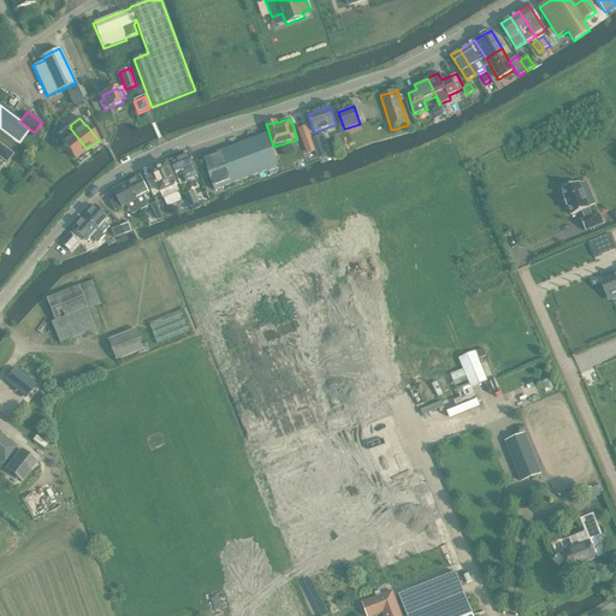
[(87,149),(70,128),(71,126),(70,125),(58,135),(63,142),(63,143),(75,159),(87,149)]
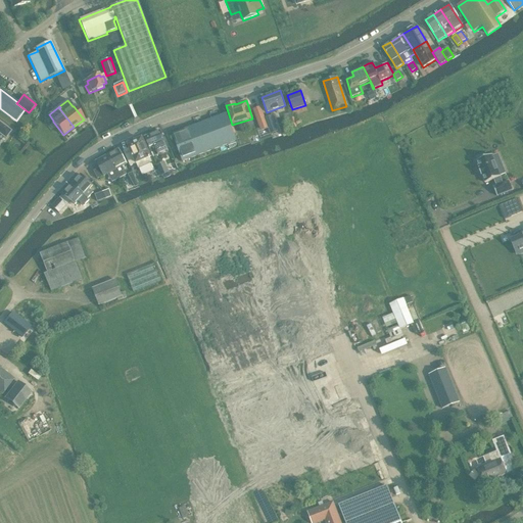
[(260,107),(253,109),(260,129),(262,131),(268,128),(265,119),(260,107)]
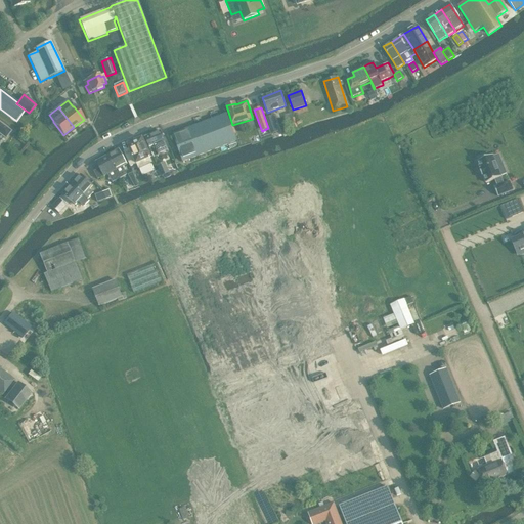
[(226,114),(172,134),(182,162),(236,141),(226,114)]
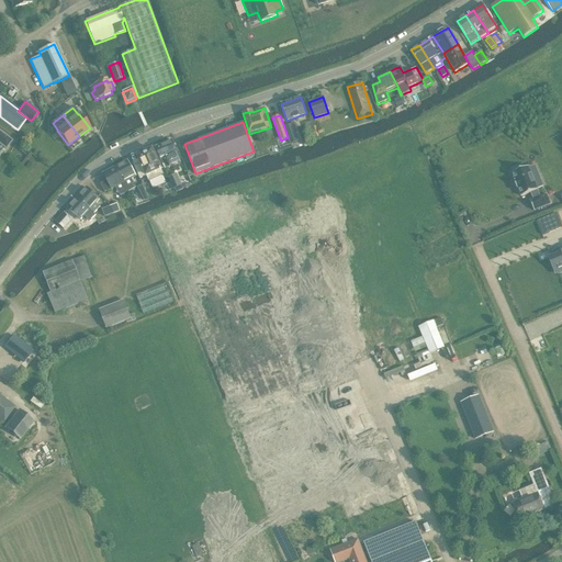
[(292,124),(284,127),(288,137),(291,144),(298,141),(292,124)]
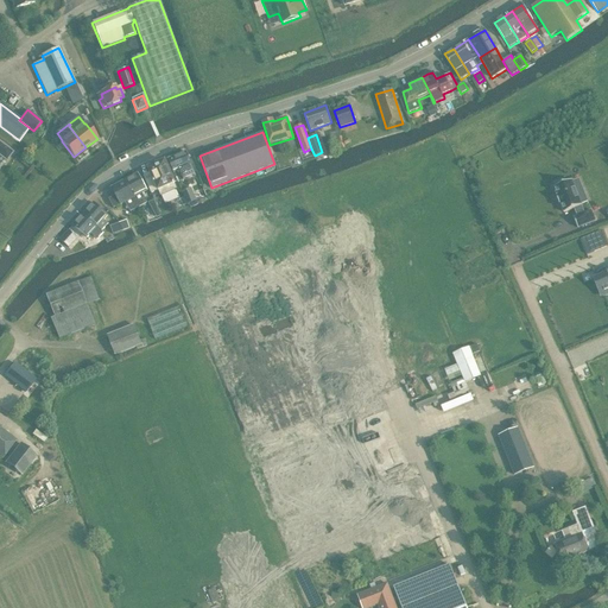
[(0,156),(6,160),(12,153),(0,143),(0,156)]
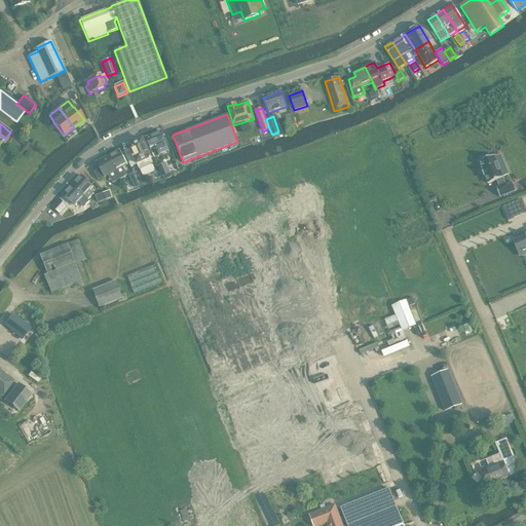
[(156,152),(157,154),(160,155),(168,151),(164,144),(165,143),(160,132),(145,138),(152,154),(156,152)]
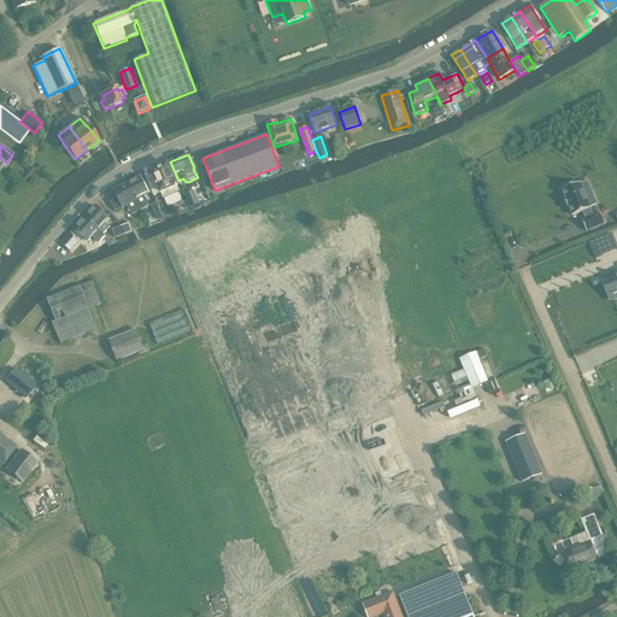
[(152,175),(145,177),(153,197),(160,193),(163,200),(180,192),(177,186),(168,163),(159,166),(157,166),(153,168),(153,170),(150,171),(152,175)]
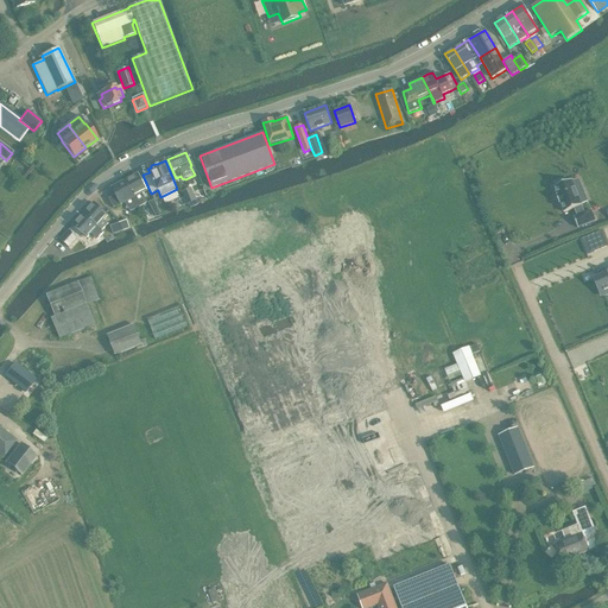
[(147,191),(138,173),(125,181),(138,207),(147,203),(141,194),(147,191)]
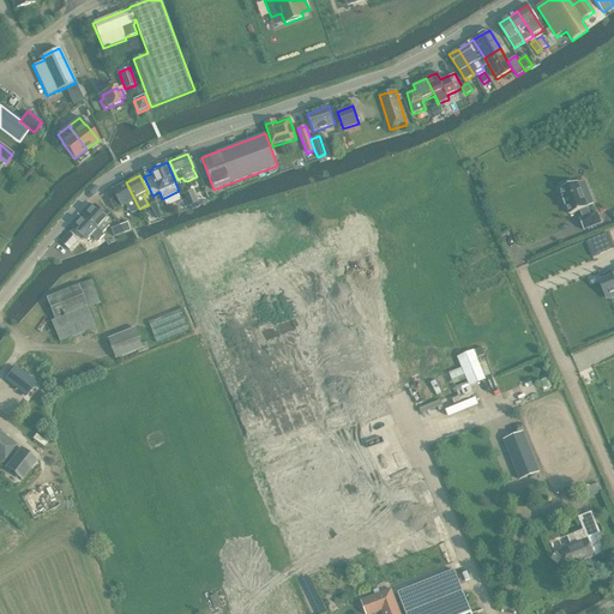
[(126,204),(131,214),(139,209),(126,182),(113,190),(116,197),(109,202),(114,210),(121,206),(121,208),(126,204)]
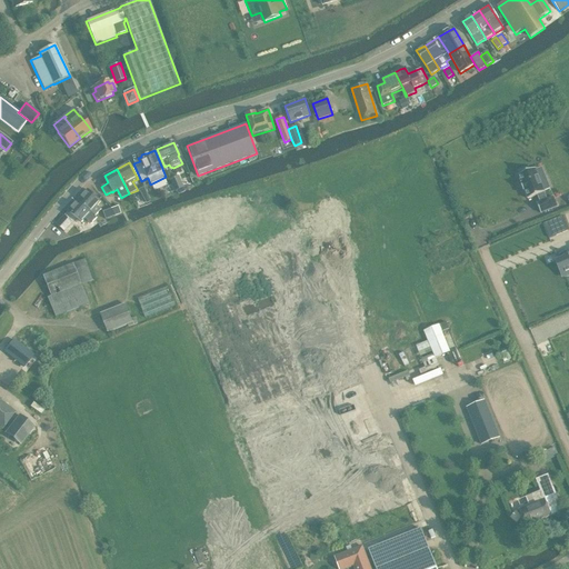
[(520,175),(518,176),(521,183),(520,185),(523,191),(525,191),(528,199),(538,196),(540,202),(537,205),(540,213),(557,207),(553,198),(547,200),(543,192),(545,192),(543,191),(550,189),(546,178),(539,181),(535,169),(527,172),(526,169),(519,172),(520,175)]
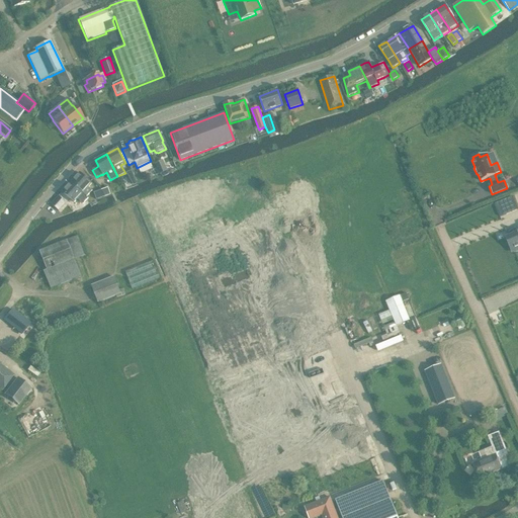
[(167,170),(163,159),(155,163),(160,174),(167,170)]
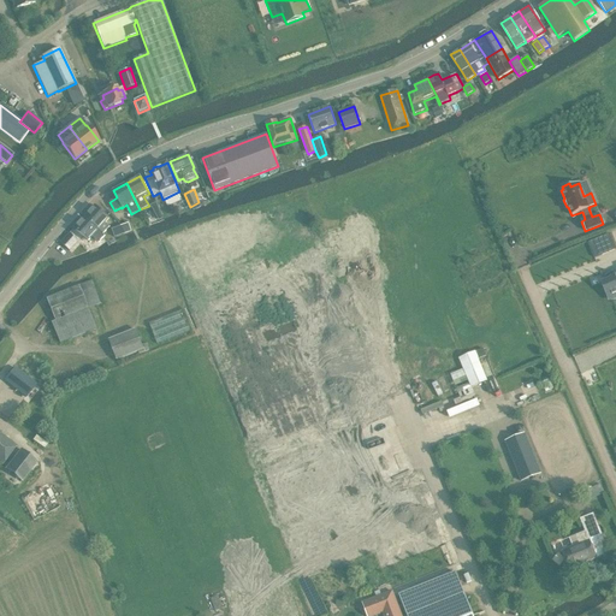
[(155,213),(161,211),(157,202),(150,206),(155,213)]
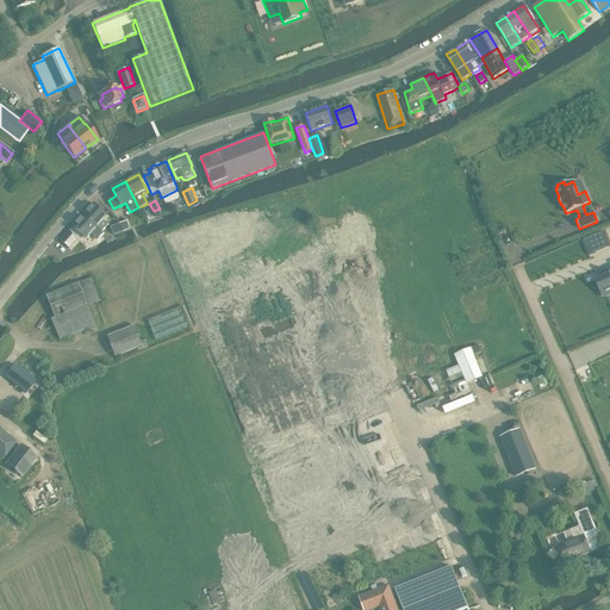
[(83,215),(98,228),(103,232),(105,229),(109,224),(104,221),(107,217),(93,204),(83,215)]
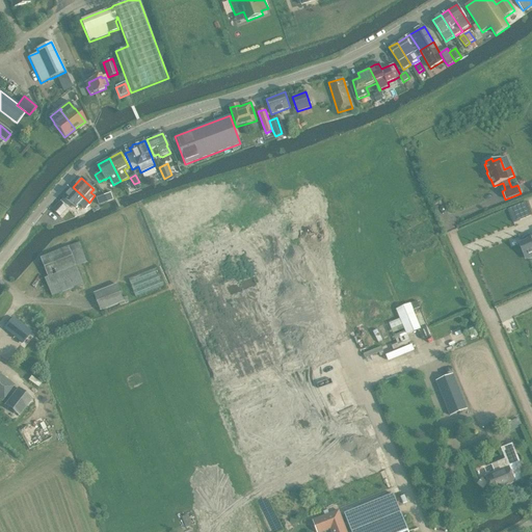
[(90,204),(89,203),(85,198),(73,187),(64,196),(76,208),(79,205),(84,210),(90,204)]
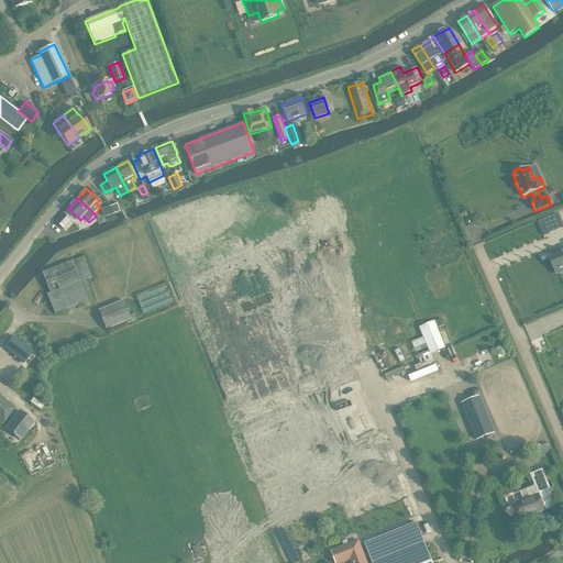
[(101,210),(105,217),(120,211),(118,203),(101,210)]
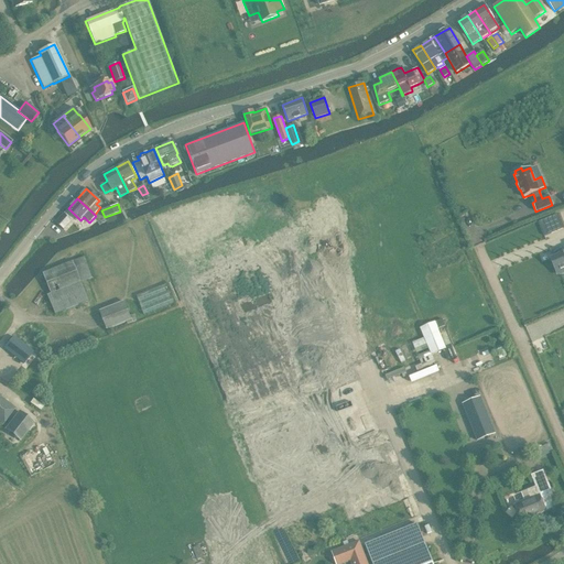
[(64,213),(55,223),(63,229),(72,220),(64,213)]
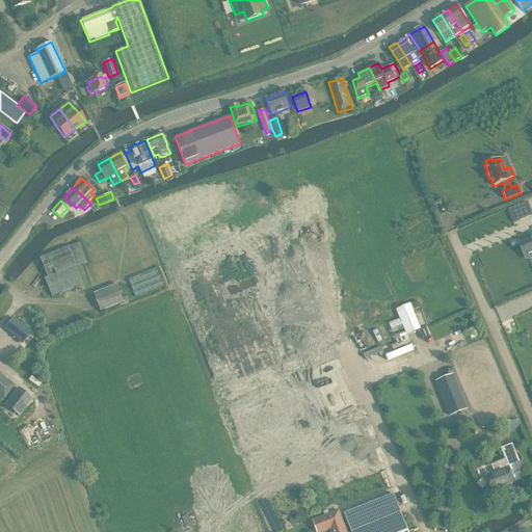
[(512,207),(508,209),(513,222),(519,220),(512,207)]
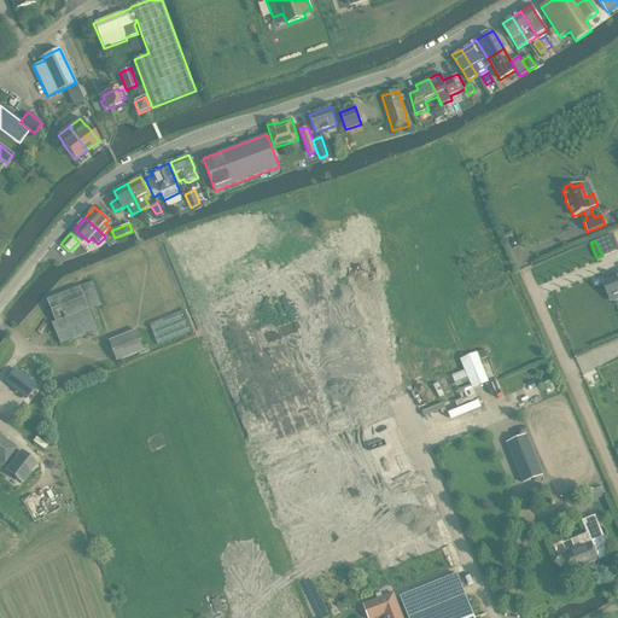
[(617,279),(604,284),(611,299),(613,298),(614,301),(617,298),(617,277),(617,278),(617,279)]
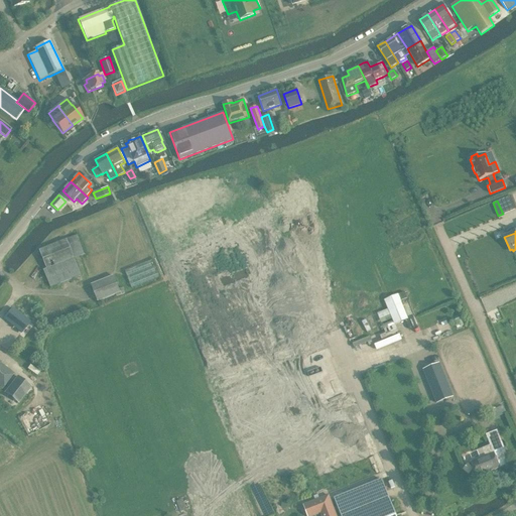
[(39,250),(46,269),(43,270),(50,288),(81,275),(78,267),(74,258),(85,254),(77,236),(67,239),(39,250)]
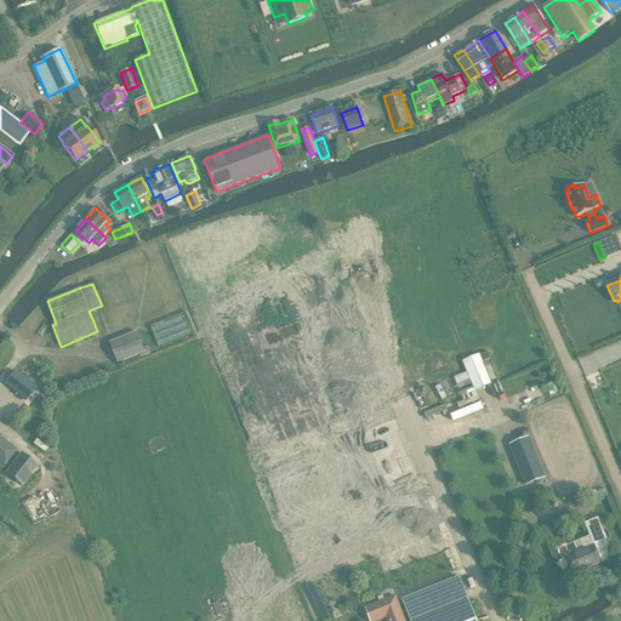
[(194,334),(186,312),(151,326),(159,347),(194,334)]
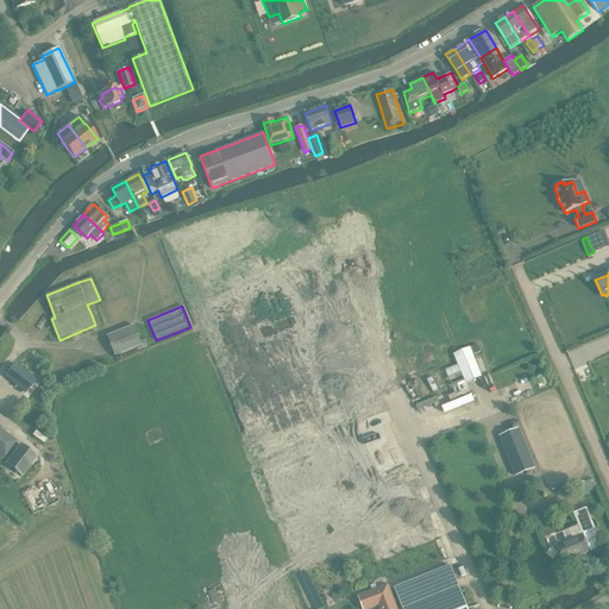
[(135,325),(107,336),(115,357),(137,349),(138,350),(148,346),(145,339),(140,341),(135,325)]
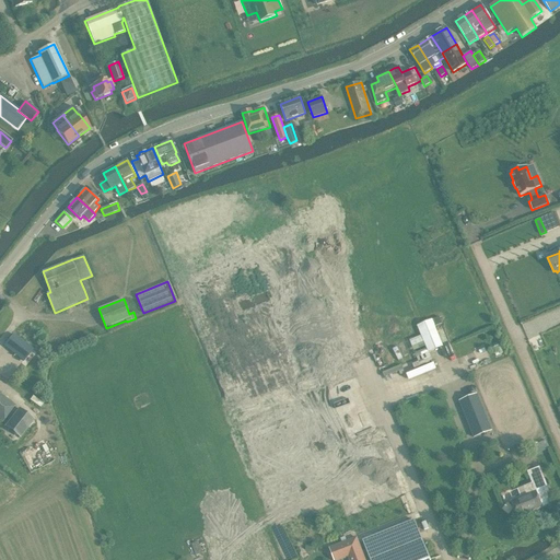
[(439,317),(417,326),(420,335),(421,338),(428,352),(443,346),(438,335),(434,327),(442,324),(439,317)]
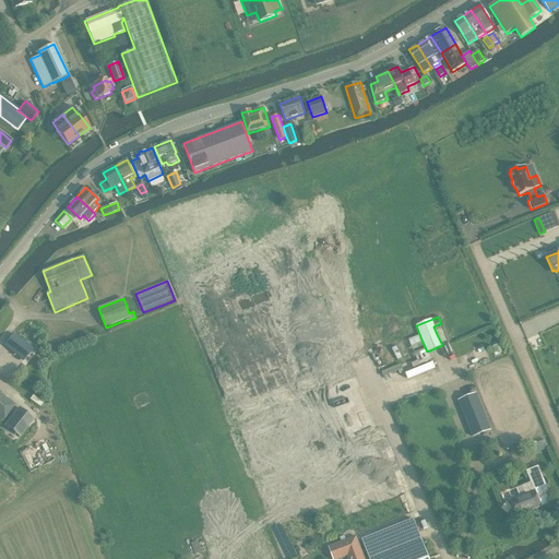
[(14,333),(4,345),(23,360),(33,349),(14,333)]
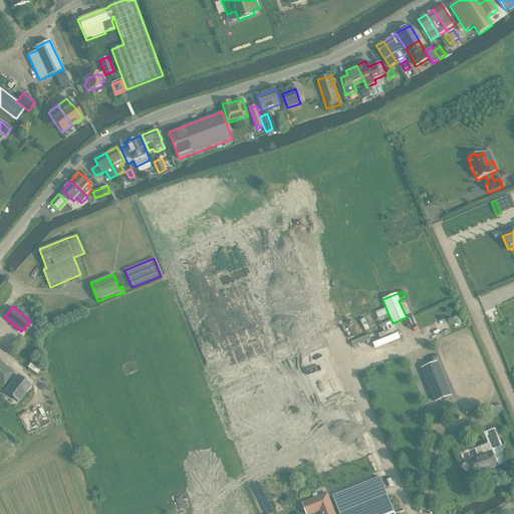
[(0,386),(2,388),(6,382),(9,377),(13,372),(0,361),(0,386)]
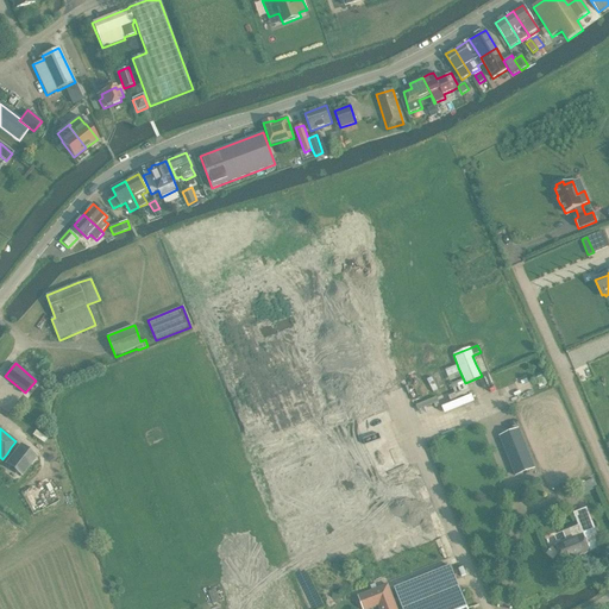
[(500,437),(515,477),(534,469),(518,429),(500,437)]
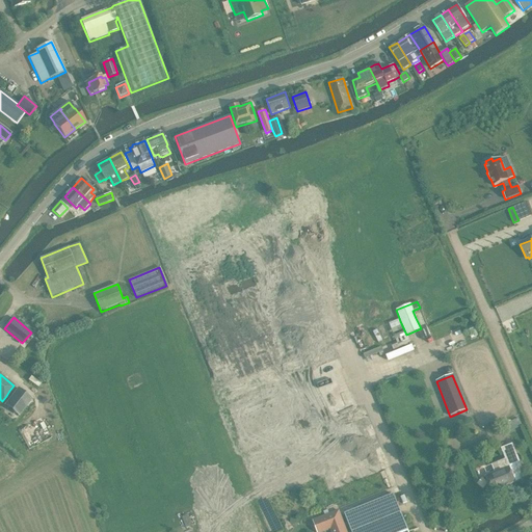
[(18,389),(5,405),(19,416),(31,399),(18,389)]
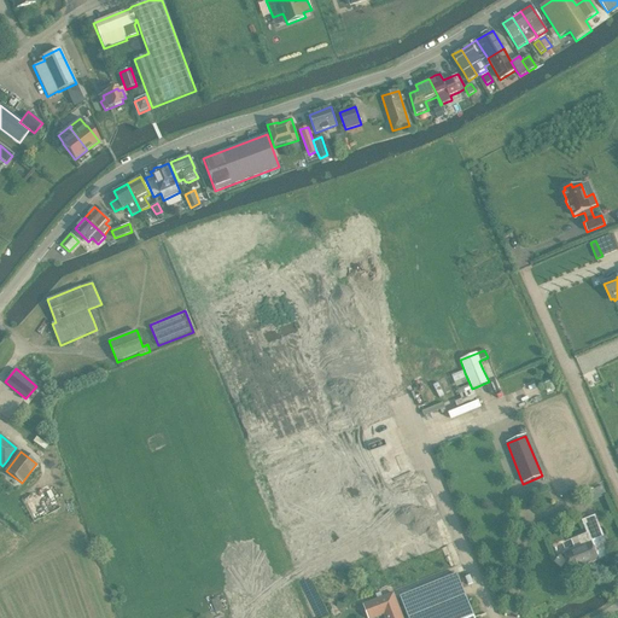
[(602,487),(584,494),(588,503),(604,496),(606,496),(602,487)]
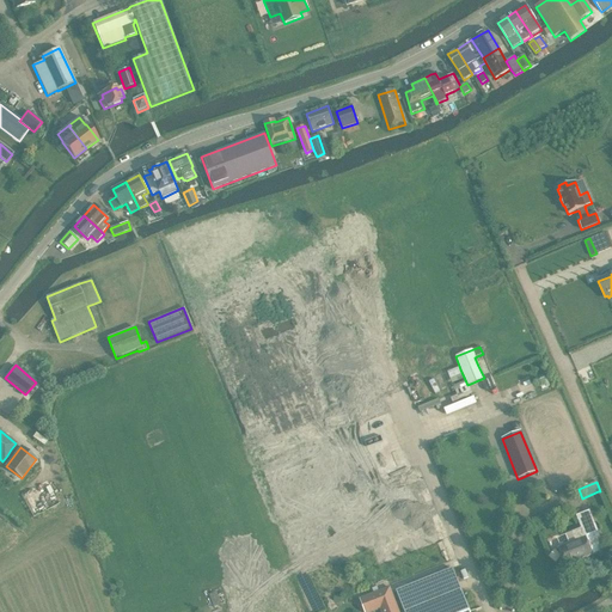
[(569,543),(558,548),(565,565),(603,550),(592,524),(571,532),(565,534),(569,543)]
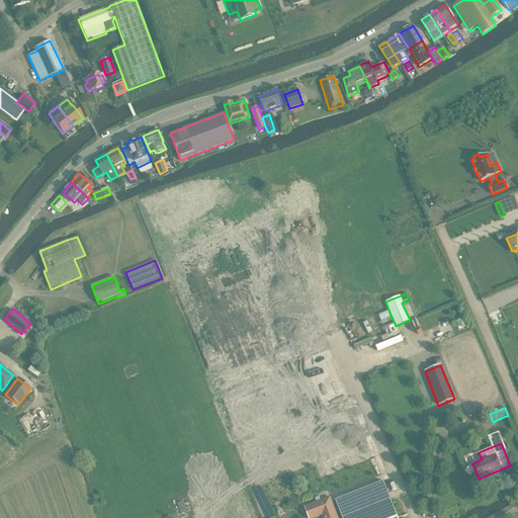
[(337,517),(330,498),(311,505),(316,517),(322,515),(322,517),(337,517)]
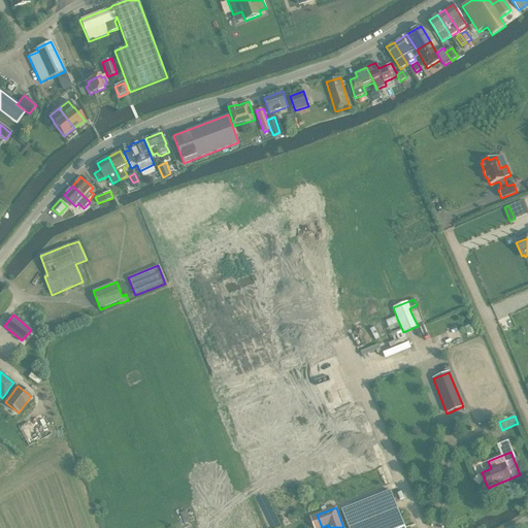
[(197,527),(194,519),(166,527),(197,527)]
